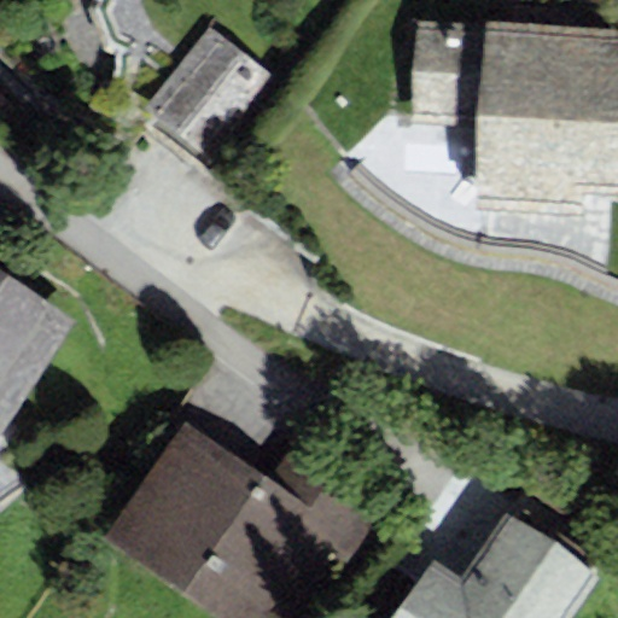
[(418,19),(410,123),(478,128),(484,24),(418,19)]
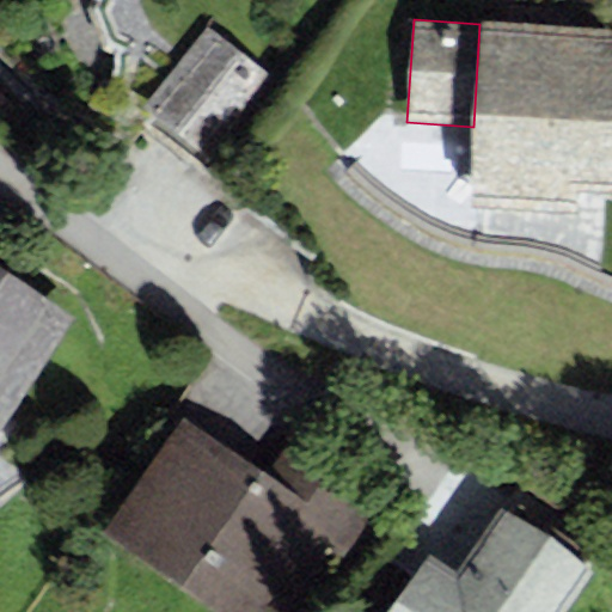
[(611,30),(479,24),(473,127),(470,202),(576,208),(577,188),(611,189),(611,30)]
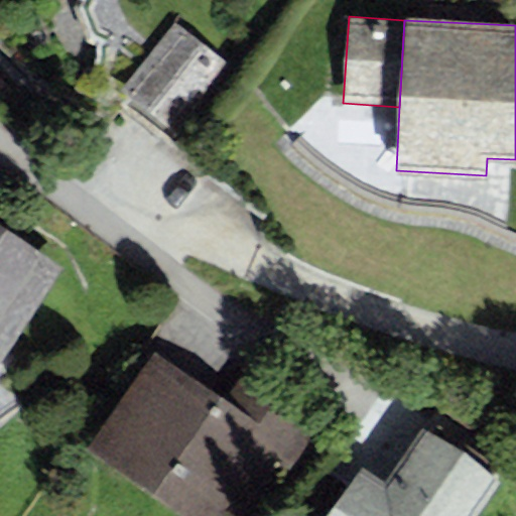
[(177,135),(231,69),(174,22),(120,89),(177,135)]
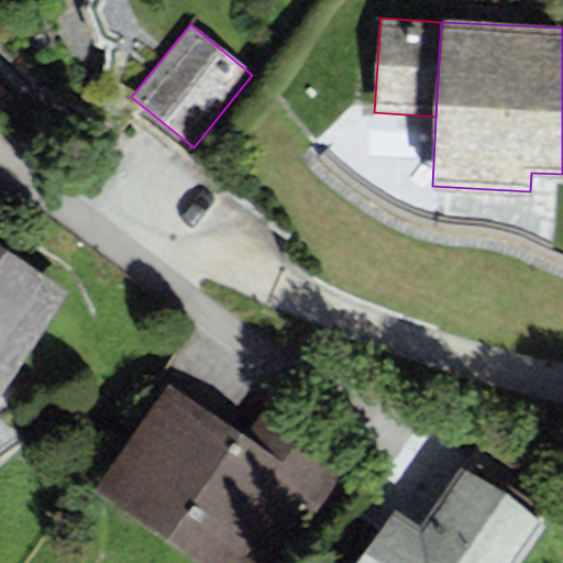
[(0,397),(70,291),(0,245),(0,397)]
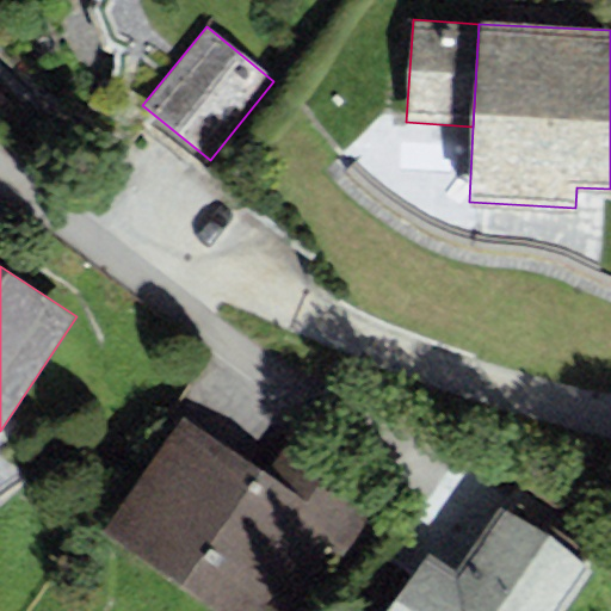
[(179,414),(103,530),(227,610),(277,610),(322,544),(343,557),(377,506),(281,444),(264,470),(179,414)]
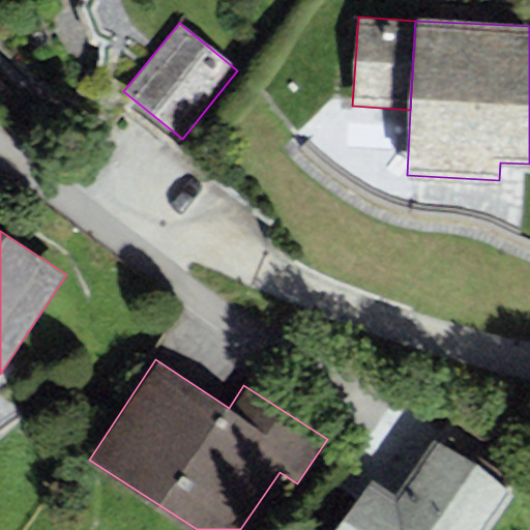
[(333,529),(488,529),(512,495),(432,439),(395,492),(372,475),(333,529)]
